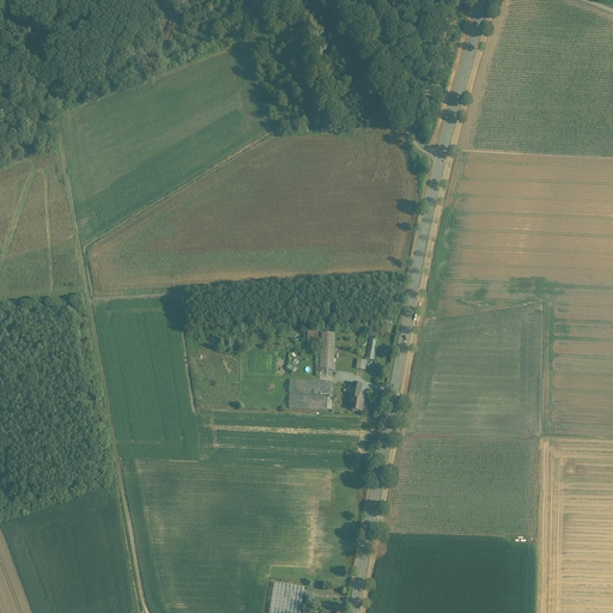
[(335,333),(321,333),(320,369),(320,376),(333,376),(333,369),(334,369),(335,333)]
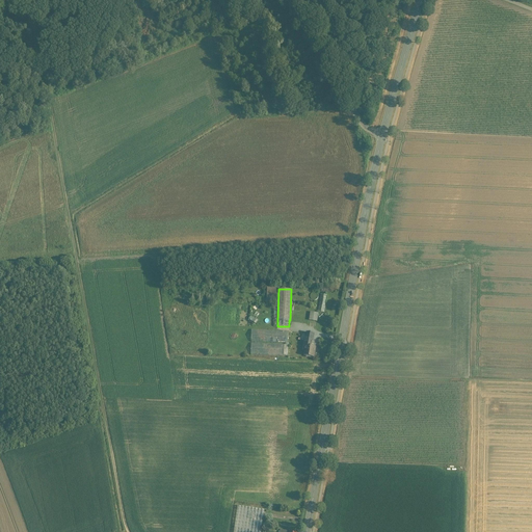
[(321,294),(318,312),(324,313),(327,295),(321,294)]
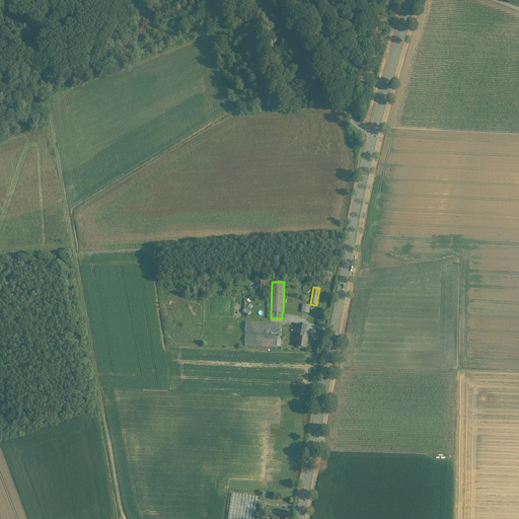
[(310,313),(311,305),(302,304),(302,313),(310,313)]
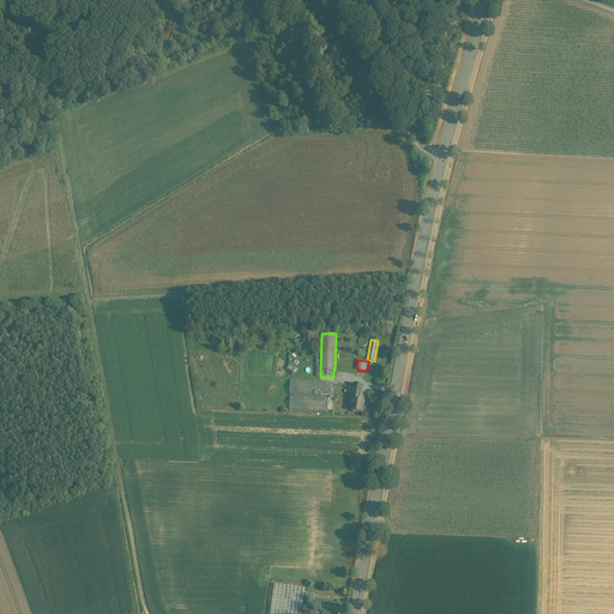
[(333,383),(290,381),(290,395),(333,396),(333,383)]
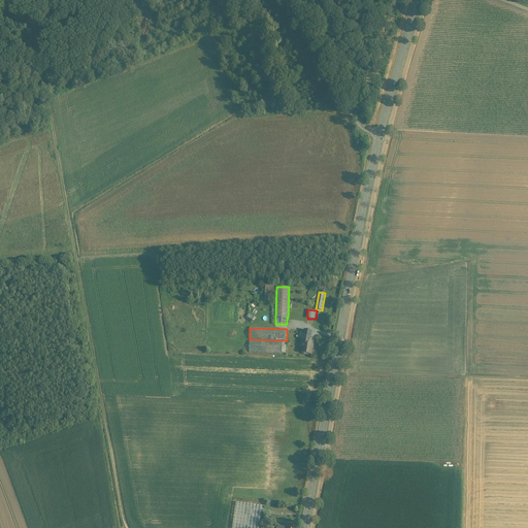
[(310,335),(304,334),(302,343),(303,343),(302,354),(311,355),(314,345),(309,344),(310,335)]
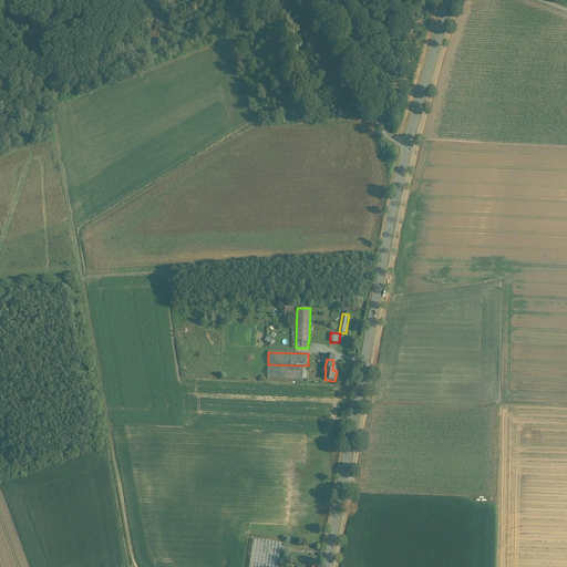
[(308,368),(267,366),(267,379),(307,380),(308,368)]
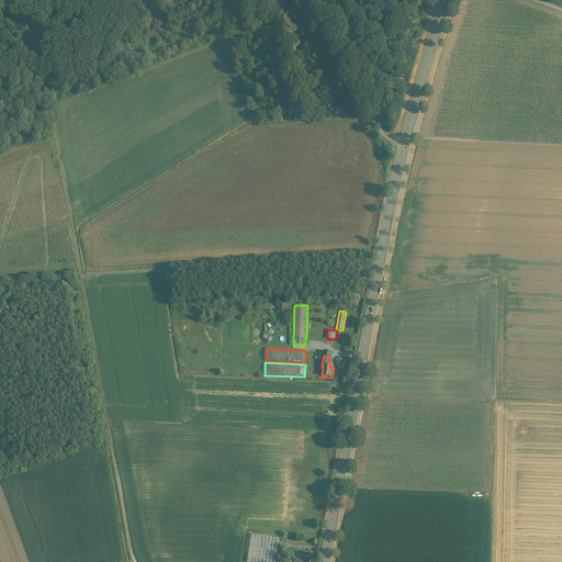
[(274,561),(279,539),(250,535),(247,561),(274,561)]
